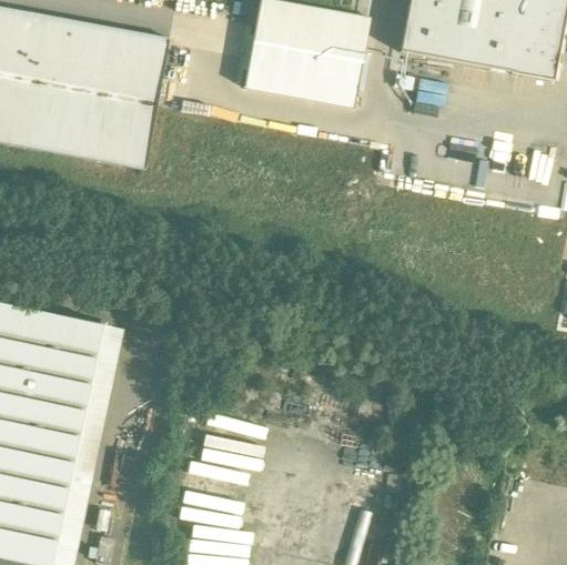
[(350,12),(281,0),(260,0),(245,86),(356,106),(372,17),(350,12)]
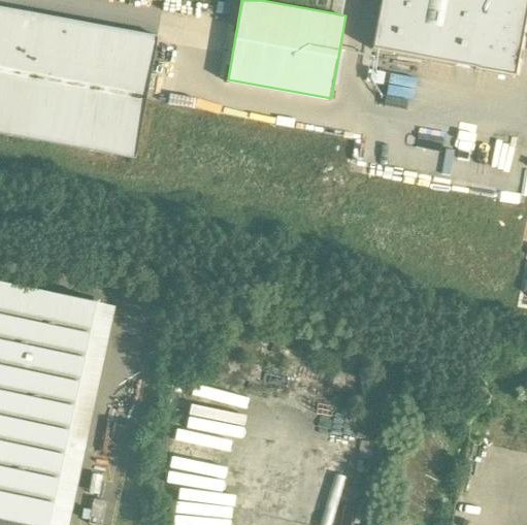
[(381,0),(373,46),(521,74),(526,38),(526,0),(381,0)]
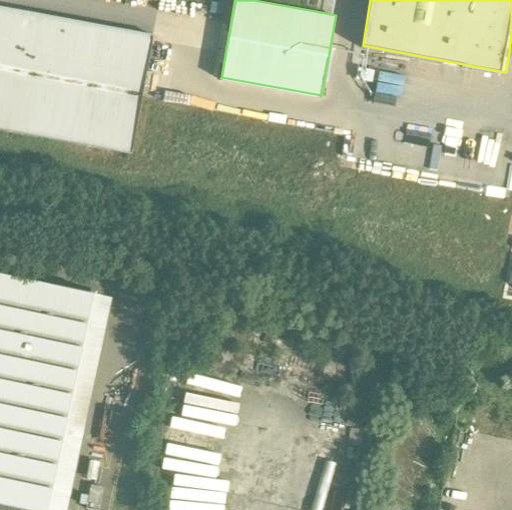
[(154,33),(0,5),(0,128),(132,153),(142,97),(154,33)]
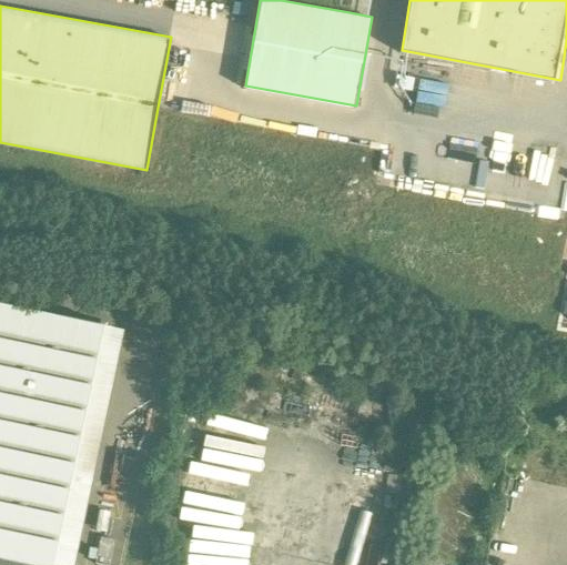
[(222,66),(189,59),(185,78),(219,84),(222,66)]
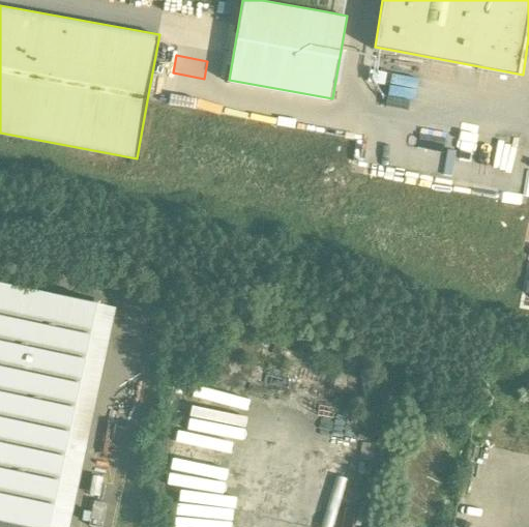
[(49,526),(96,303),(0,283),(0,526),(49,526)]
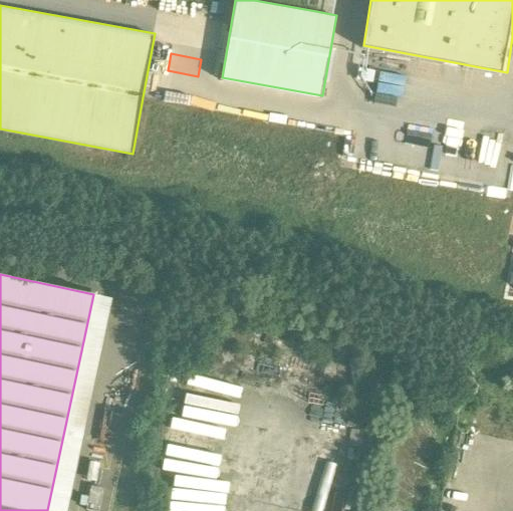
[(103,487),(91,484),(87,508),(98,510),(103,487)]
